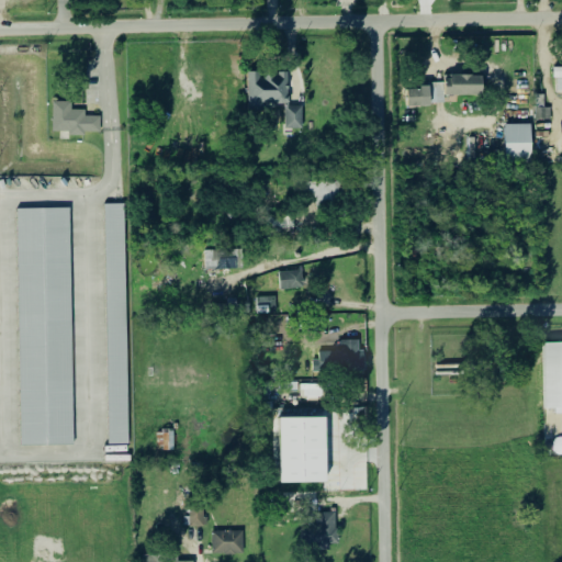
[(239,88),(240,57),(232,57),(232,88),(239,88)]
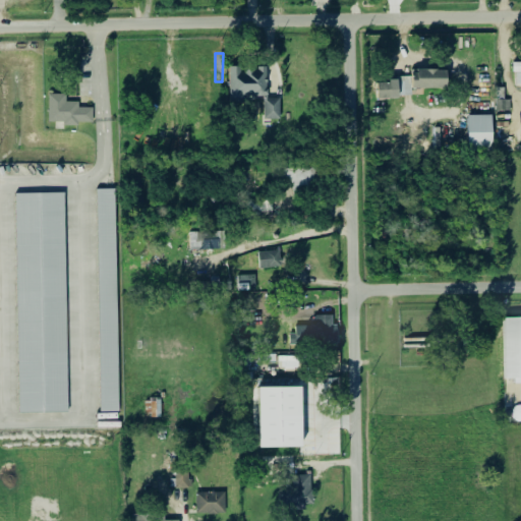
[(282,121),(281,99),(268,100),(267,68),(230,69),(231,103),(266,102),(266,121),(282,121)]
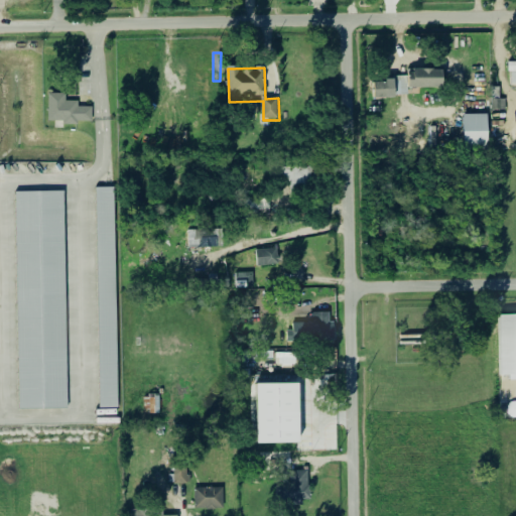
[(377,98),(409,97),(409,89),(445,89),(445,70),(409,71),(409,80),(376,81),(377,98)]
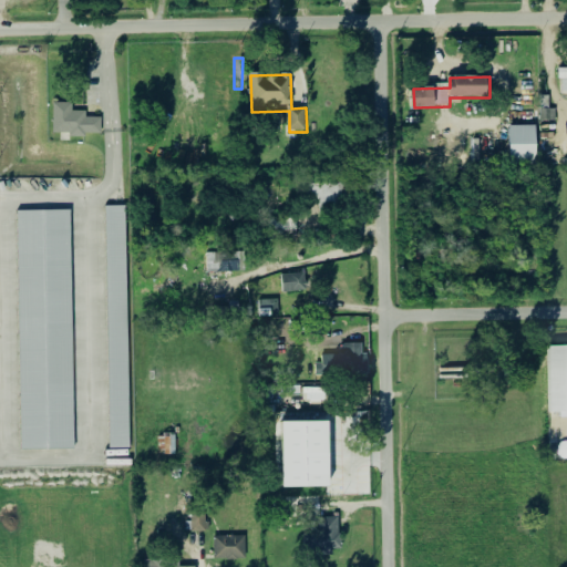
[(102,134),(102,117),(86,117),(86,112),(73,112),(73,104),(54,104),(54,134),(70,133),(70,138),(86,137),(86,134),(102,134)]
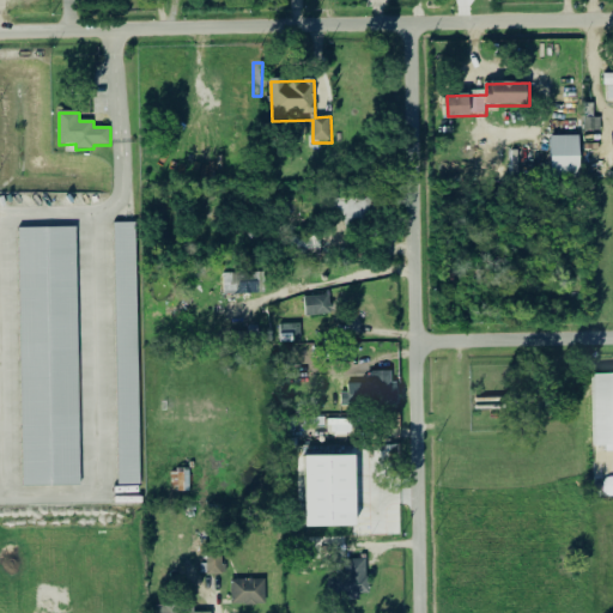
[(249,134),(250,116),(234,116),(234,133),(249,134)]
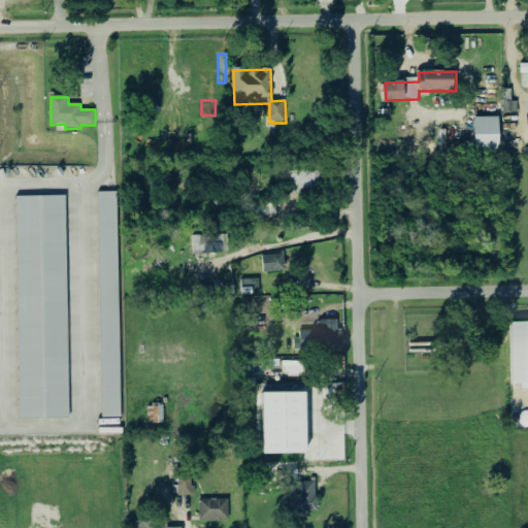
[(501,150),(500,118),(474,119),(475,151),(501,150)]
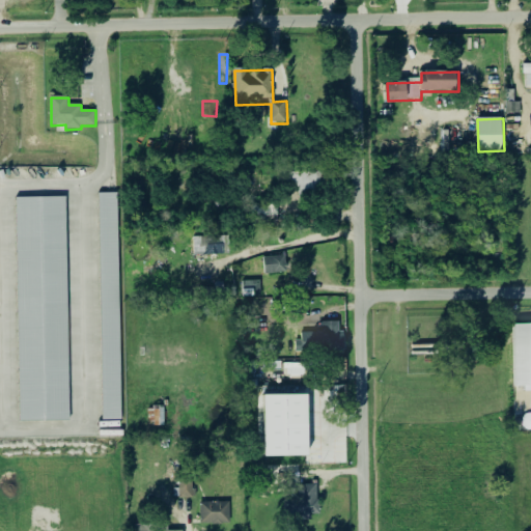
[(99,194),(116,194),(120,419),(102,420),(99,194)]
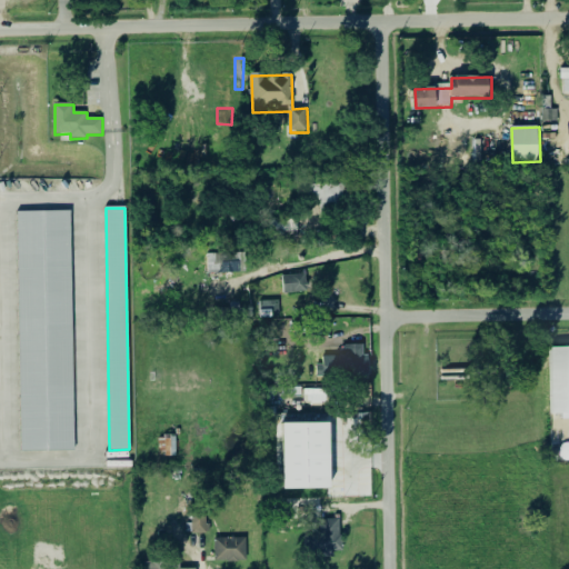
[(75,450),(25,451),(17,212),(68,211),(75,450)]
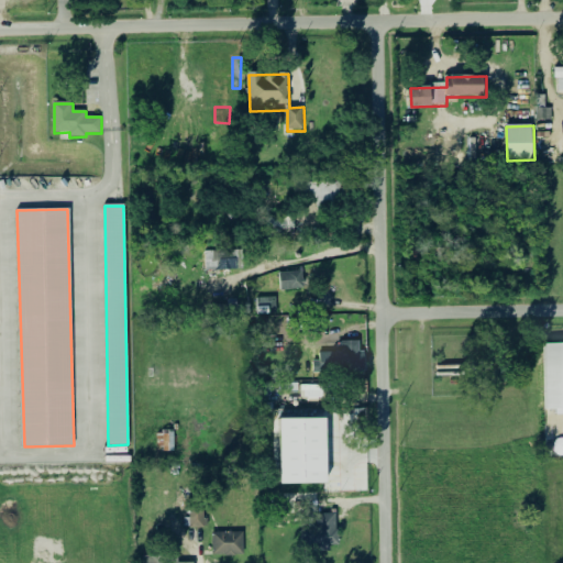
[(244,253),(207,251),(206,271),(244,272),(244,253)]
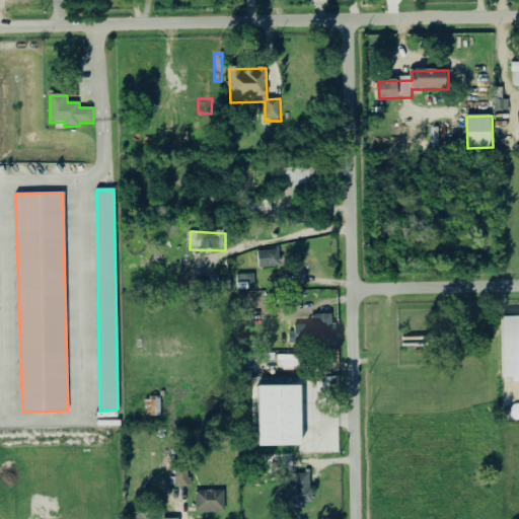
[(258,252),(261,269),(281,267),(279,250),(258,252)]
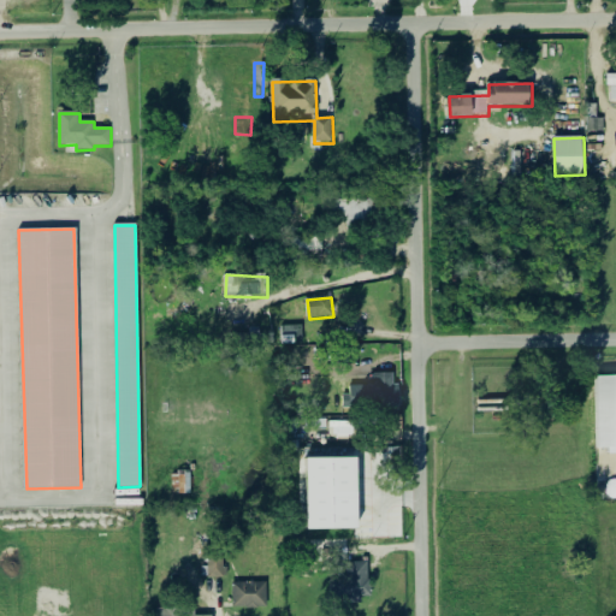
[(280,327),(280,345),(303,344),(302,326),(280,327)]
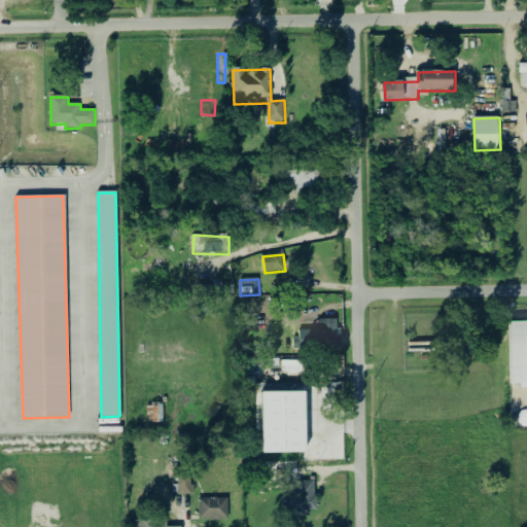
[(294,348),(339,348),(339,320),(320,320),(320,330),(300,330),(300,339),(294,339),(294,348)]
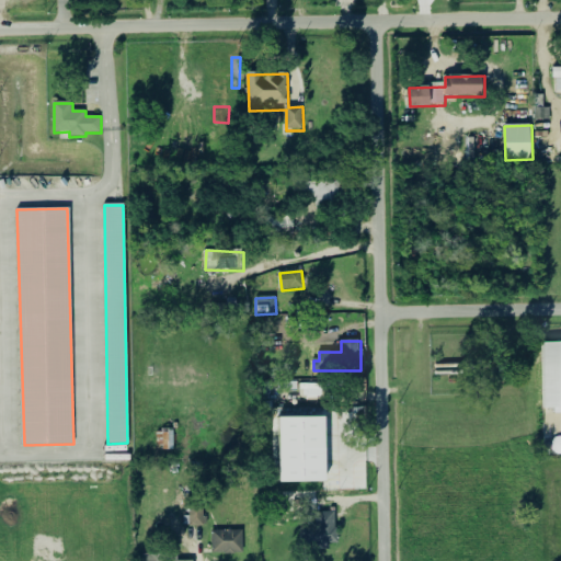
[(541,342),(560,342),(560,408),(541,408),(541,342)]
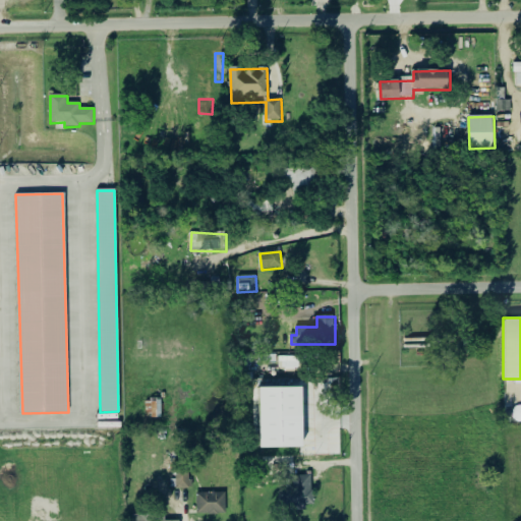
[(300,447),(257,448),(256,389),(299,388),(300,447)]
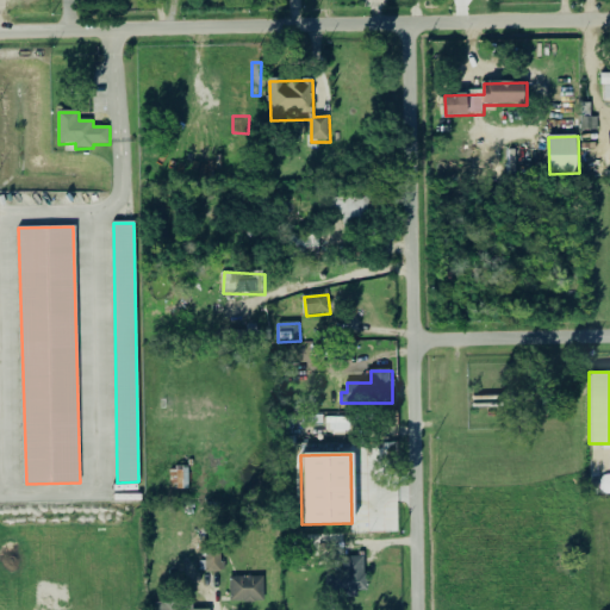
[(188,489),(187,468),(169,468),(170,490),(188,489)]
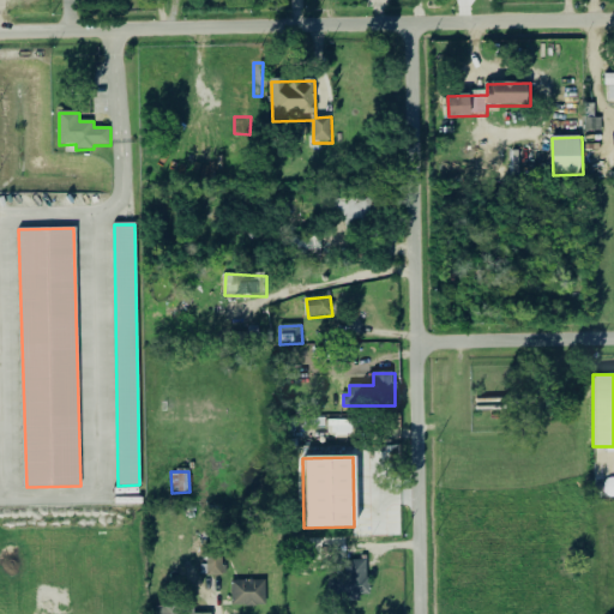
[(268,607),(266,582),(233,582),(233,607),(268,607)]
